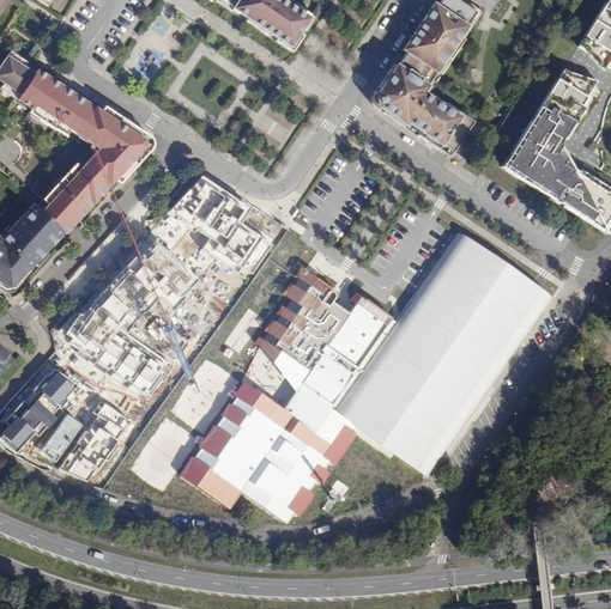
[(48,0),(0,0),(0,10),(6,0),(48,0)]
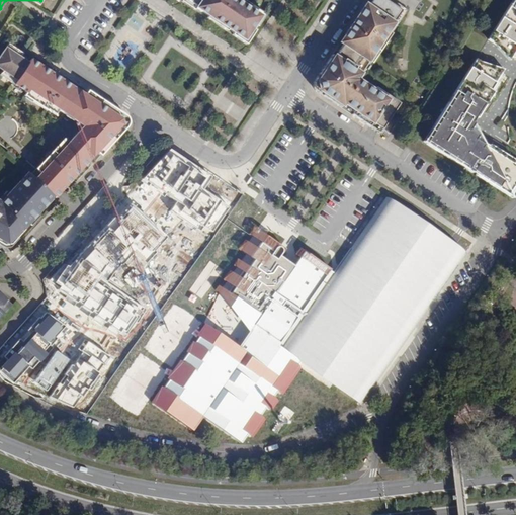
[(186,0),(208,15),(210,13),(198,5),(199,4),(193,0),(186,0)]
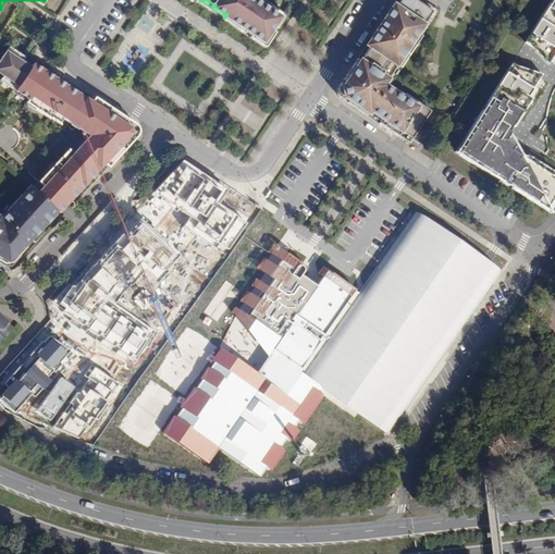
[(208,0),(214,4),(213,5),(226,14),(224,16),(246,31),(248,28),(253,32),(251,34),(263,42),(274,26),(278,28),(288,13),(273,2),(271,5),(261,0),(208,0)]
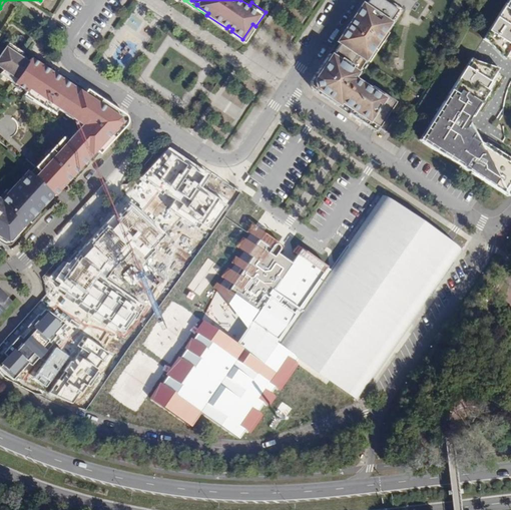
[(400,8),(388,0),(369,0),(367,4),(364,2),(348,27),(350,28),(342,41),(334,53),(331,51),(315,76),(316,77),(318,87),(317,88),(339,103),(342,99),(353,107),(350,111),(378,129),(380,125),(387,129),(392,123),(385,118),(395,103),(355,76),(377,43),(381,45),(390,31),(387,28),(400,8)]
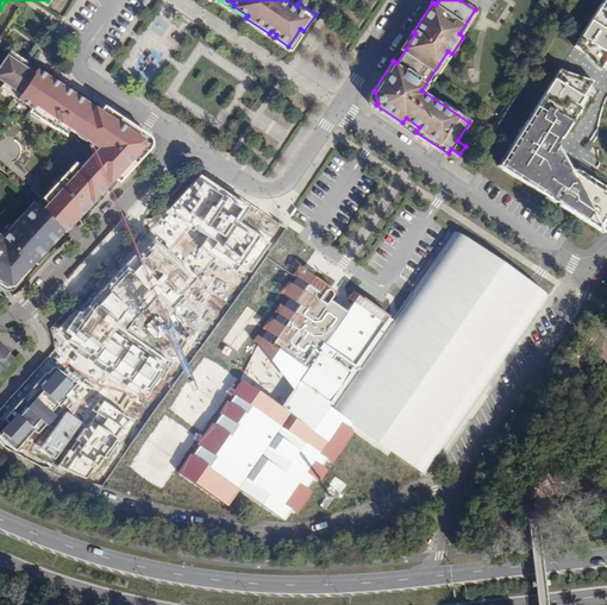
[(605,0),(583,33),(586,35),(584,37),(582,36),(577,43),(582,46),(590,51),(589,54),(602,68),(605,63),(606,61),(606,0),(605,0)]
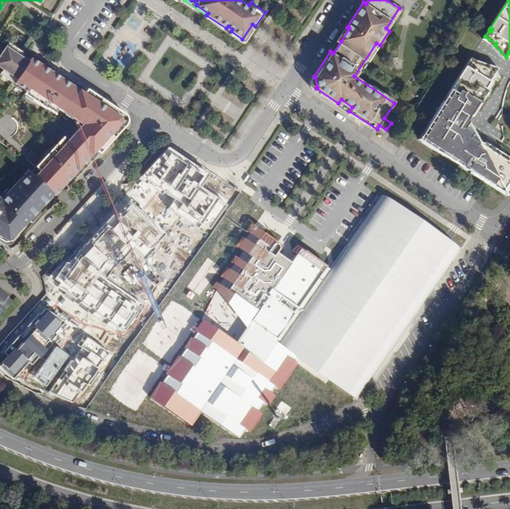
[(245,41),(255,26),(252,24),(242,39),(245,41)]
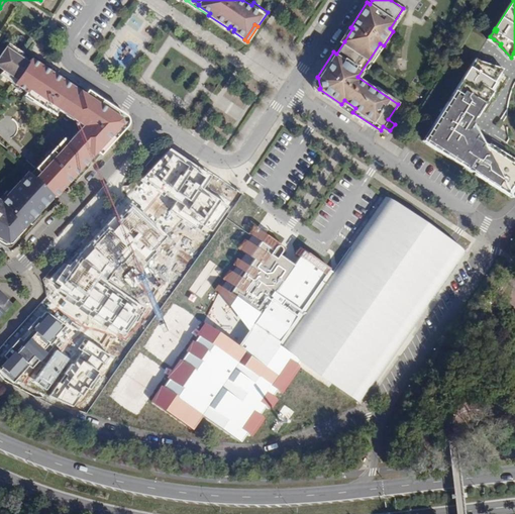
[(350,27),(341,39),(344,41),(352,28),(350,27)]
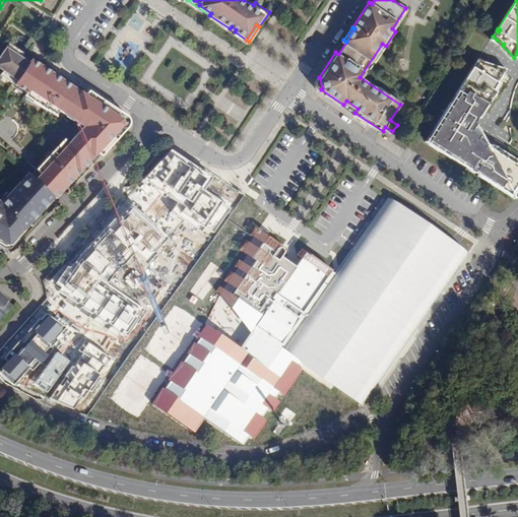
[(1,71),(16,82),(30,61),(21,55),(25,51),(10,41),(0,55),(0,64),(5,68),(1,71)]
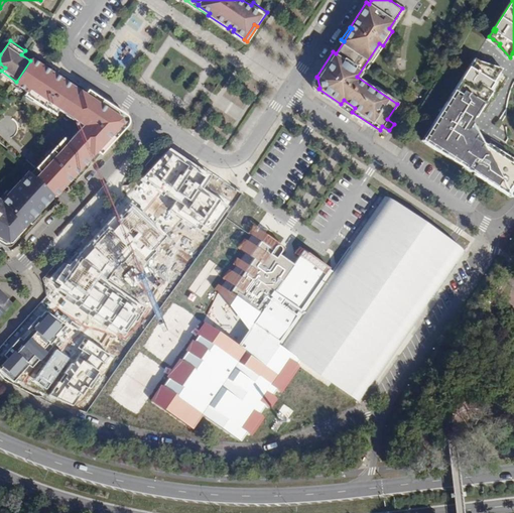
[(87,92),(33,56),(30,60),(16,82),(28,90),(26,93),(48,108),(52,102),(85,123),(69,140),(62,147),(58,143),(32,171),(53,191),(56,195),(99,149),(102,152),(130,121),(128,122),(128,114),(129,114),(90,88),(87,92)]
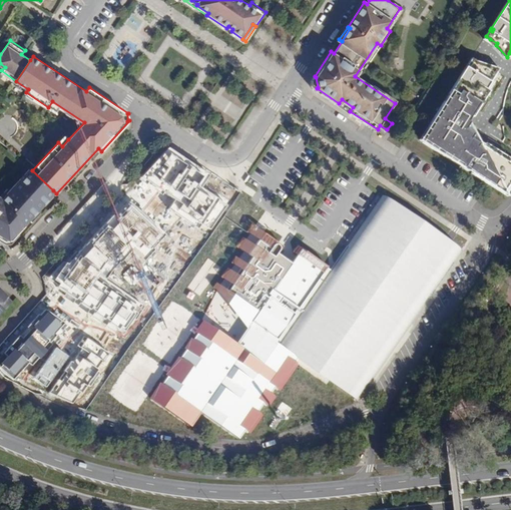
[(470,118),(473,114),(478,106),(480,108),(492,89),(489,87),(499,70),(502,66),(486,61),(484,63),(481,61),(477,58),(474,56),(470,62),(472,63),(470,66),(468,65),(429,127),(432,128),(425,140),(438,148),(439,146),(446,150),(458,158),(465,162),(464,163),(465,165),(470,168),(471,167),(475,169),(473,171),(505,191),(510,183),(510,160),(510,155),(499,148),(497,151),(480,141),(477,138),(473,136),(476,131),(471,127),(468,126),(468,125),(470,122),(471,121),(472,119),(470,118)]
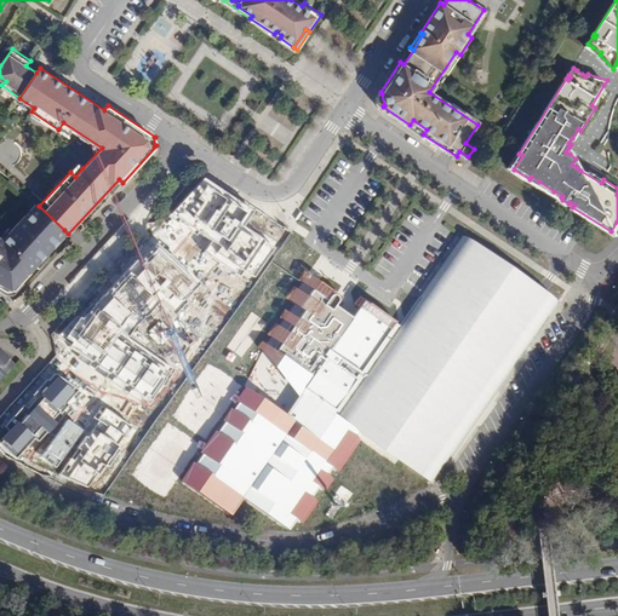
[(591,105),(595,108),(607,87),(604,85),(591,105)]
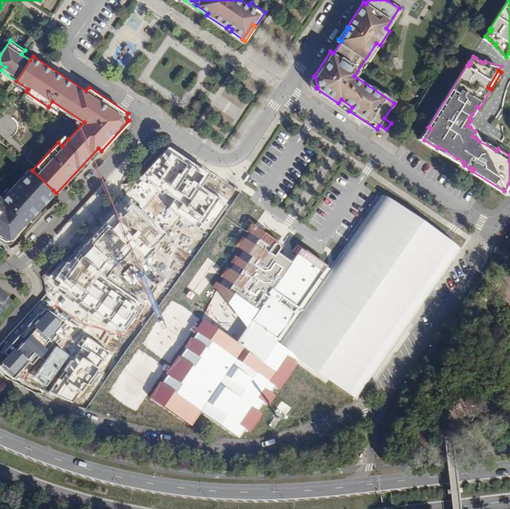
[(341,99),(338,103),(349,111),(352,107),(341,99)]
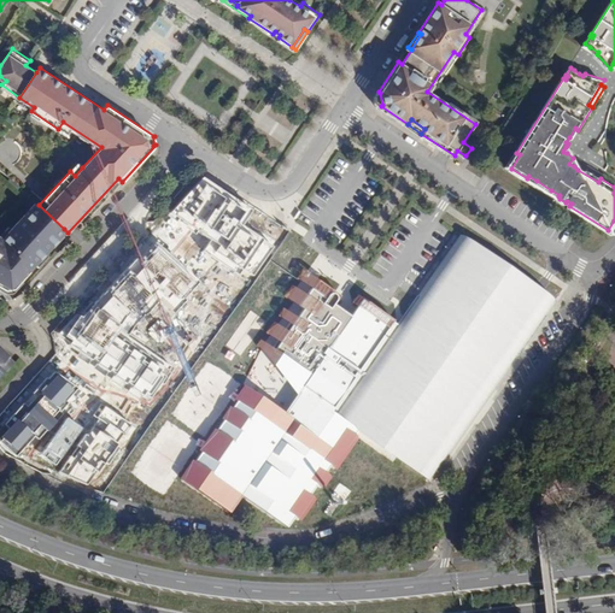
[(68,135),(72,128),(63,122),(58,129),(68,135)]
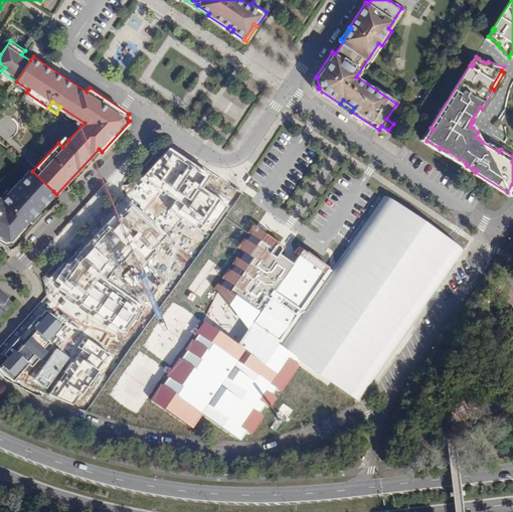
[(483,140),(473,122),(472,123),(470,126),(470,127),(473,128),(478,132),(475,137),(479,139),(482,142),(483,140)]
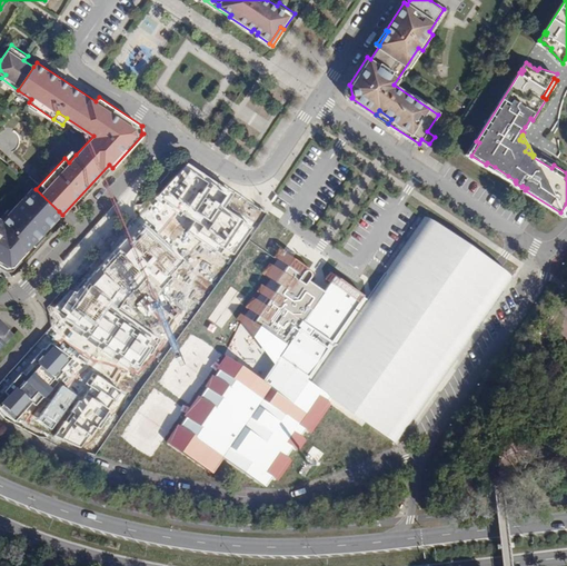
[(476,141),(468,154),(471,156),(479,142),(476,141)]
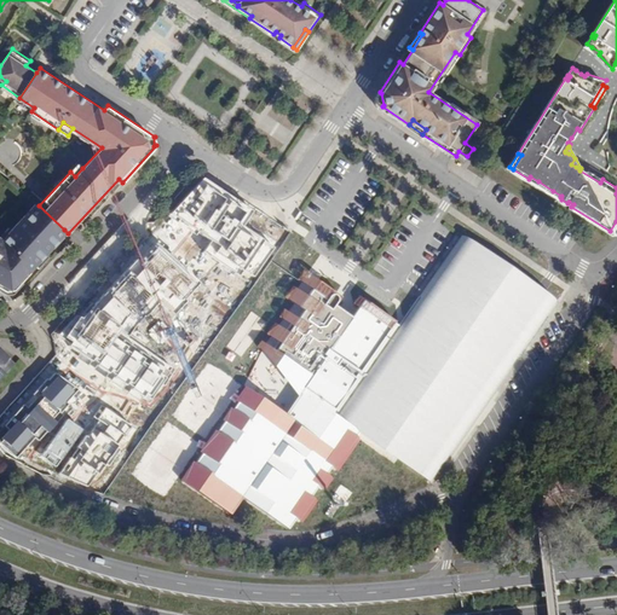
[(75,177),(82,168),(78,163),(70,172),(75,177)]
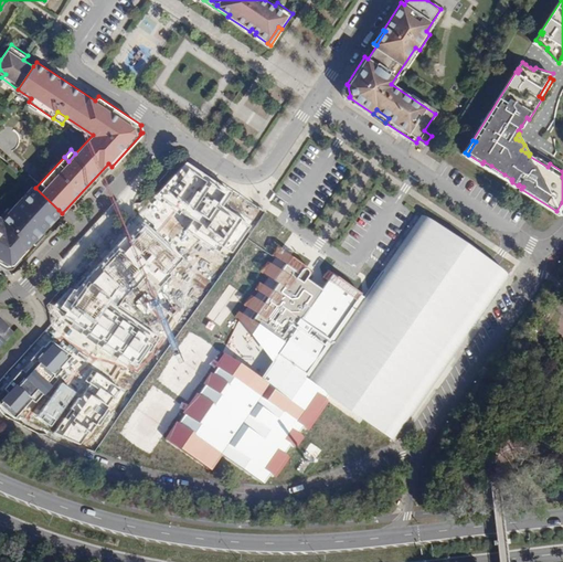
[(503,177),(505,175),(491,166),(490,169),(503,177)]
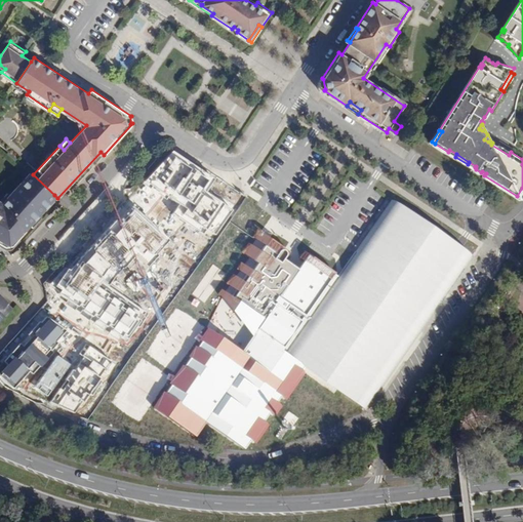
[(40,211),(54,195),(33,174),(32,173),(22,185),(19,183),(2,201),(0,200),(0,241),(2,243),(4,241),(9,243),(13,239),(16,241),(27,229),(42,212),(40,211)]
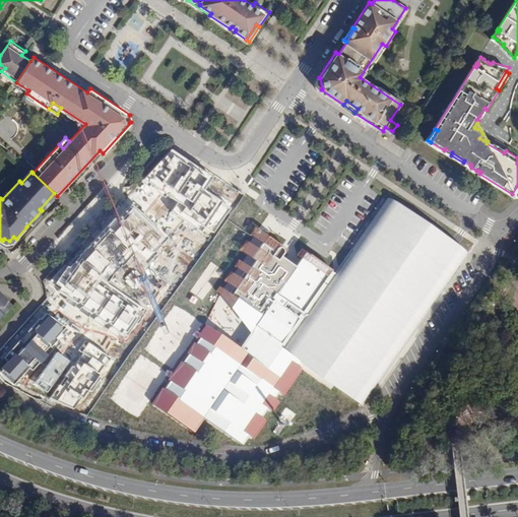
[(467,251),(389,197),(336,269),(309,251),(298,267),(262,243),(224,298),(258,321),(236,353),(203,331),(151,406),(189,433),(200,417),(241,445),(302,358),(363,399),(467,251)]
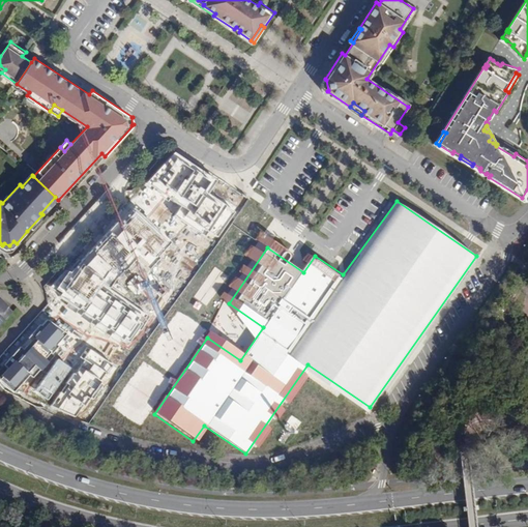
[(10,312),(7,309),(1,315),(5,319),(10,312)]
